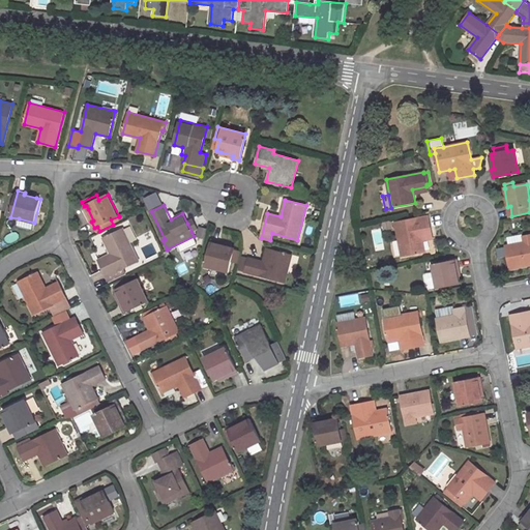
[(84,211),(89,223),(91,222),(93,221),(88,209),(84,211)]
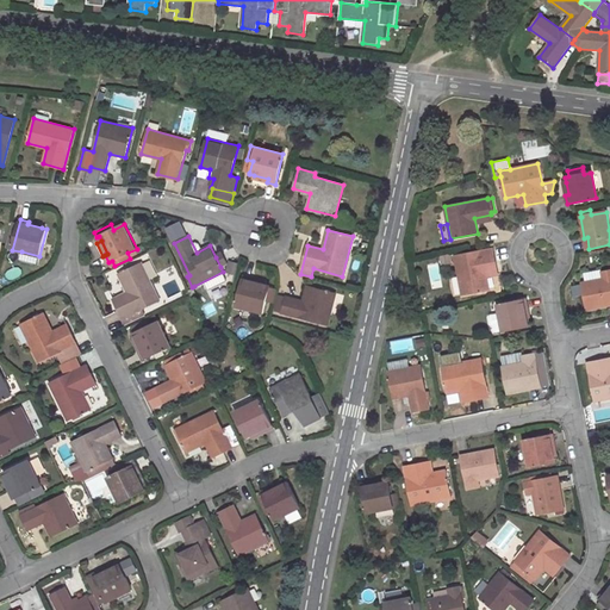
[(459,277),(462,296),(490,290),(486,278),(485,272),(497,269),(493,249),(455,256),(459,277)]
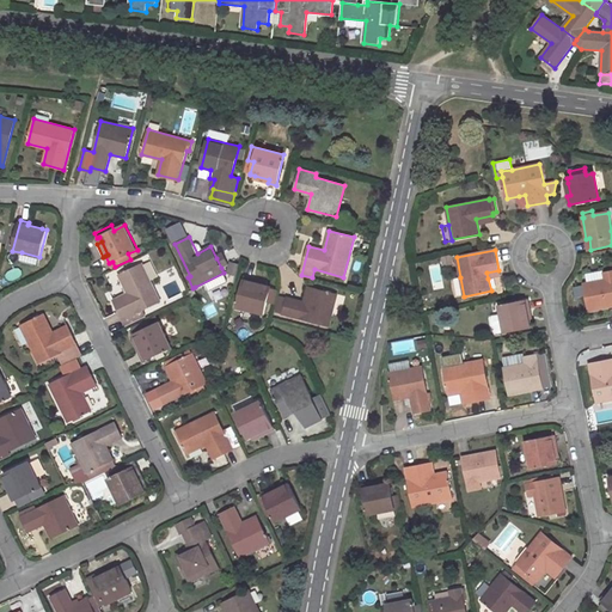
[(40,257),(22,252),(19,261),(37,265),(40,257)]
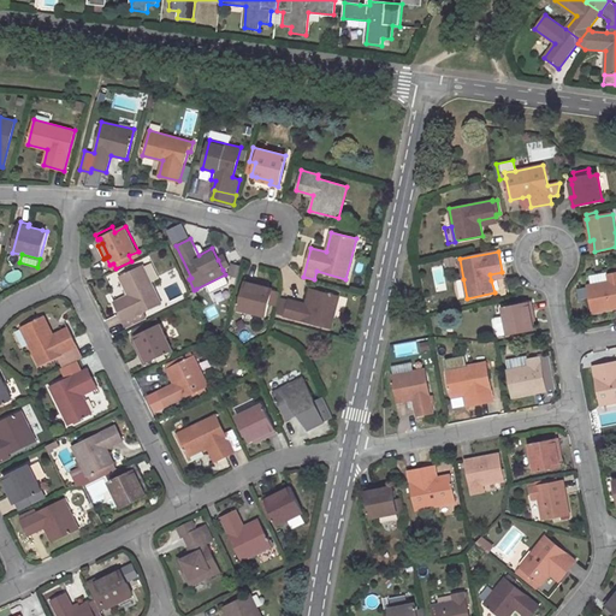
[(218,260),(223,270),(230,267),(224,256),(218,260)]
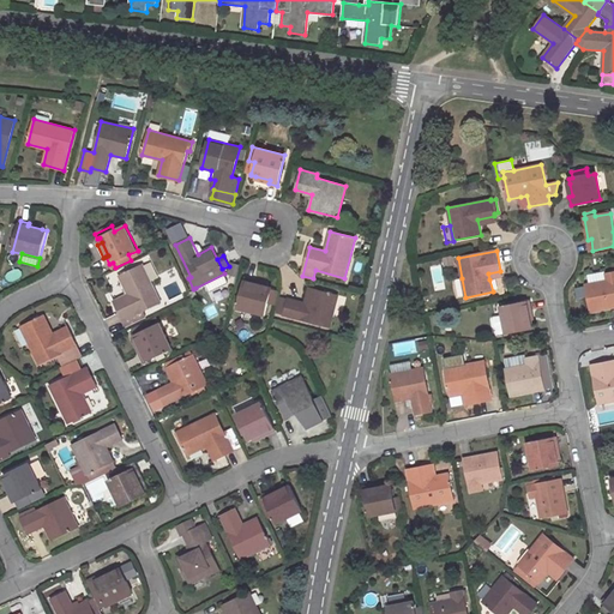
[(144,266),(151,282),(160,278),(152,263),(144,266)]
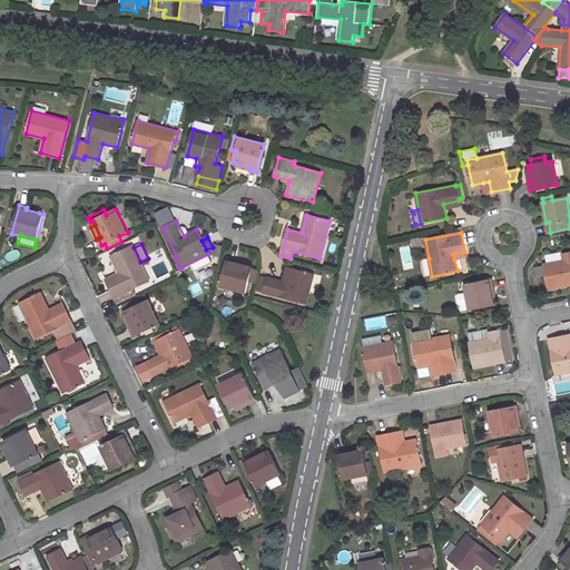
[(150,281),(140,262),(134,247),(133,246),(111,256),(120,273),(107,279),(115,297),(118,296),(120,301),(136,294),(134,288),(150,281)]
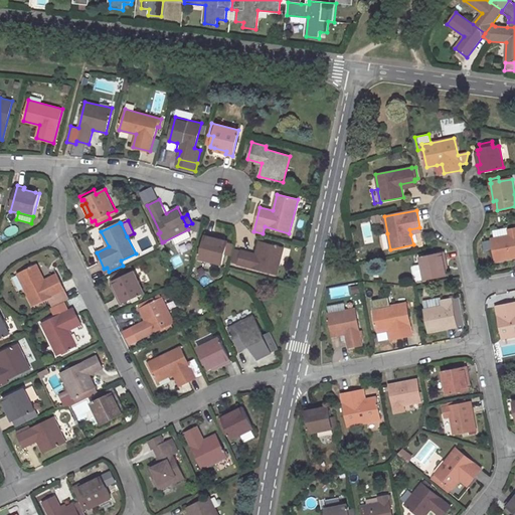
[(509,236),(499,238),(491,239),(496,263),(513,259),(513,256),(514,255),(514,229),(508,230),(509,236)]
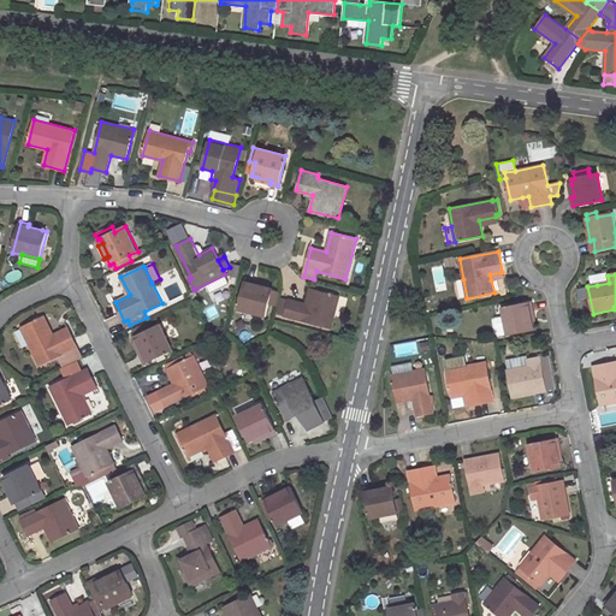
[(238,309),(266,317),(270,303),(276,306),(279,292),(273,290),(273,289),(268,288),(254,284),(255,280),(247,278),(238,309)]
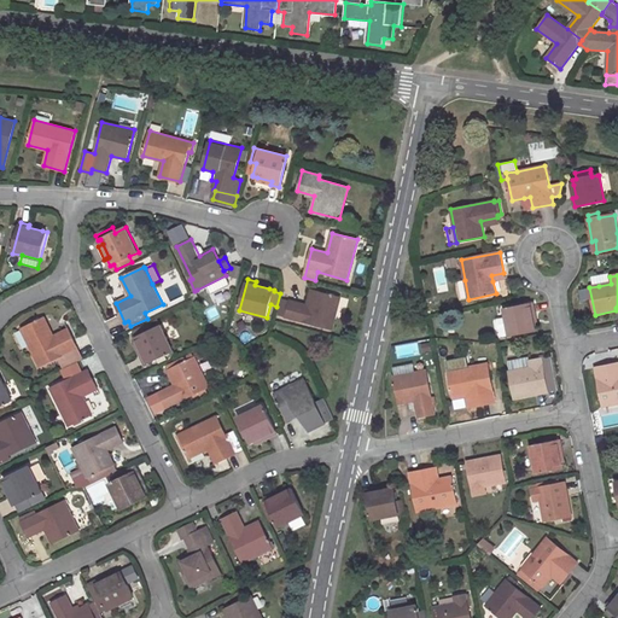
[(454,285),(455,292),(456,292),(459,301),(468,299),(465,280),(455,283),(454,285)]
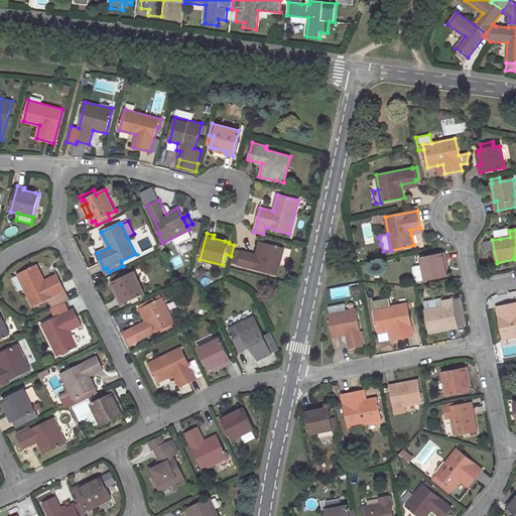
[(415,236),(415,246),(424,245),(423,235),(415,236)]
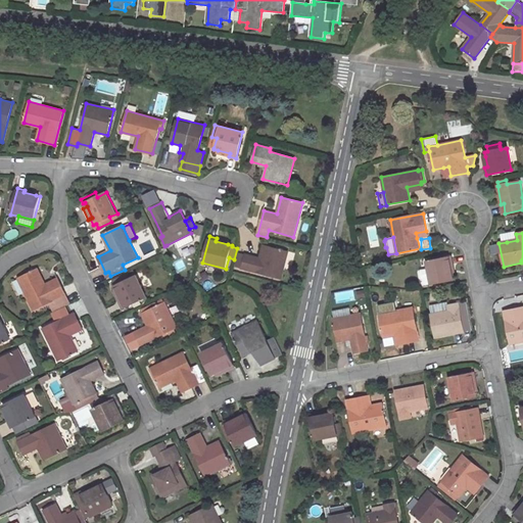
[(236,267),(282,279),(288,251),(264,245),(260,258),(240,253),(236,267)]
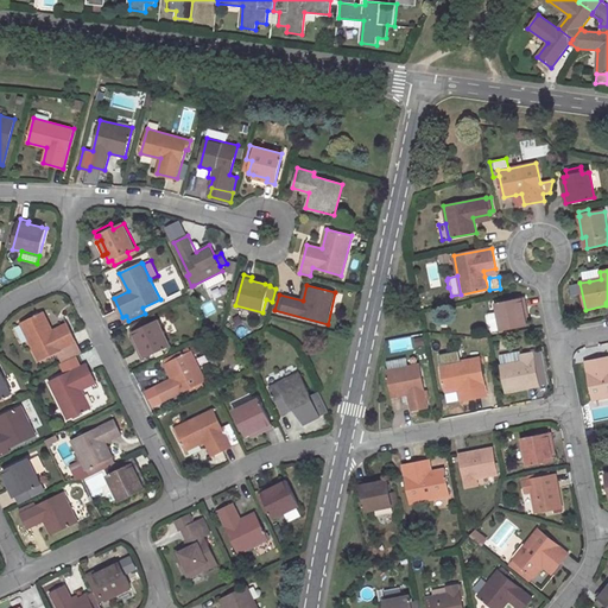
[(501,330),(527,325),(526,321),(524,309),(526,308),(525,299),(496,304),(501,330)]
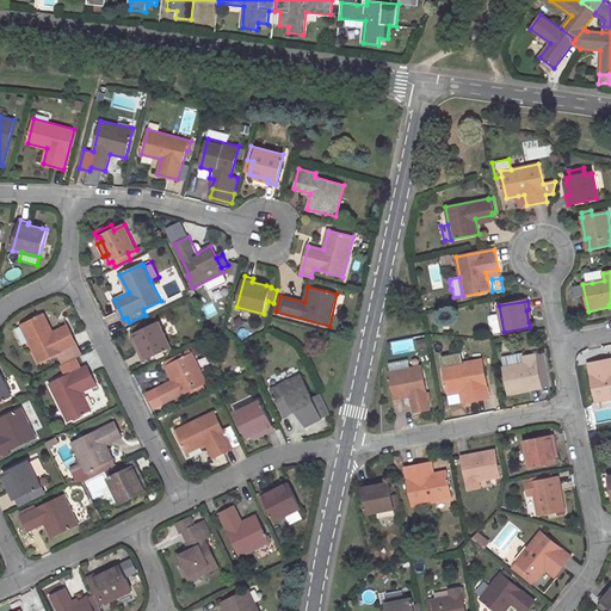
[(22,325),(39,362),(56,355),(61,365),(79,357),(74,346),(76,345),(67,325),(54,332),(45,314),(22,325)]
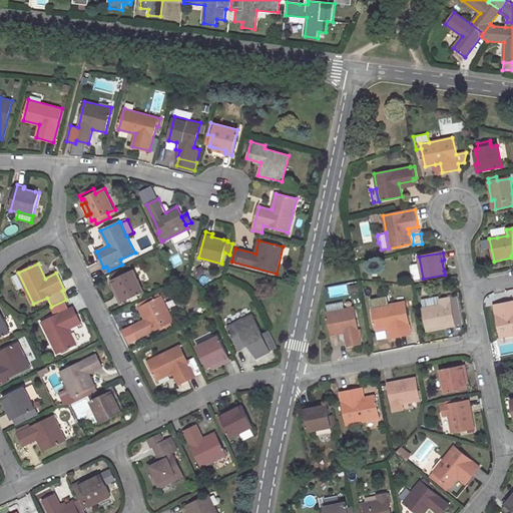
[(144,292),(134,271),(133,271),(131,266),(111,276),(113,280),(112,280),(114,284),(120,295),(117,296),(120,303),(144,292)]
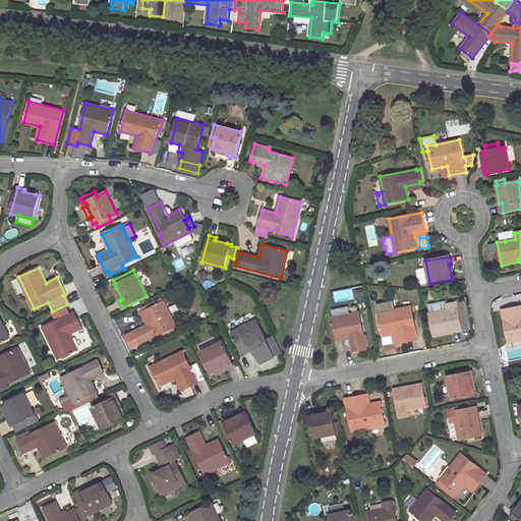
[(122,299),(116,288),(114,290),(119,300),(122,299)]
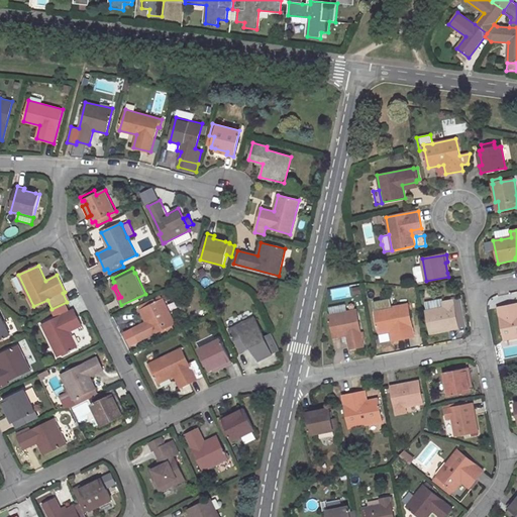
[(139,341),(167,328),(169,333),(175,330),(172,325),(176,323),(164,299),(163,299),(161,297),(140,307),(141,310),(140,310),(146,323),(133,329),(139,341)]
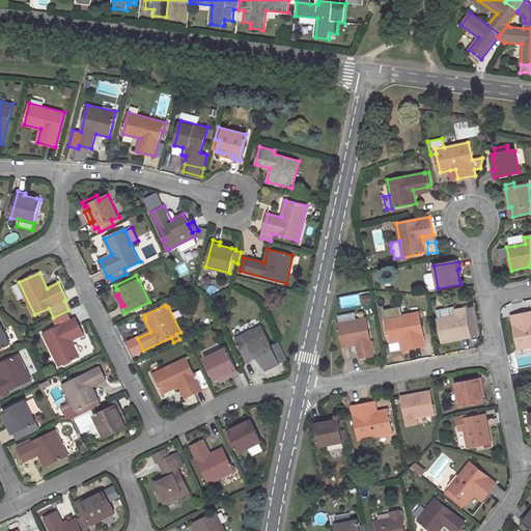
[(455,315),(438,319),(442,343),(459,339),(459,337),(470,335),(469,329),(476,328),(473,307),(454,311),(455,315)]
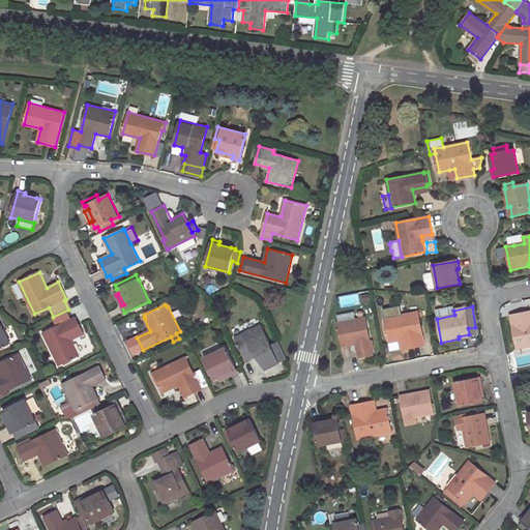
[(401,307),(384,311),(385,318),(402,315),(401,307)]
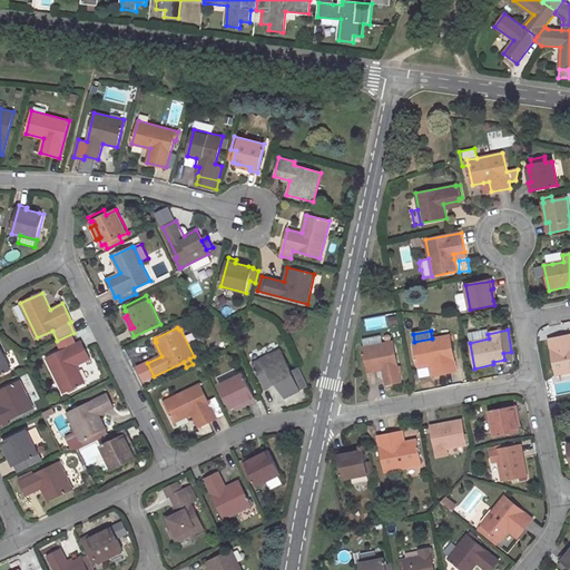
[(457,371),(450,335),(432,338),(414,342),(419,367),(430,365),(435,364),(438,375),(457,371)]
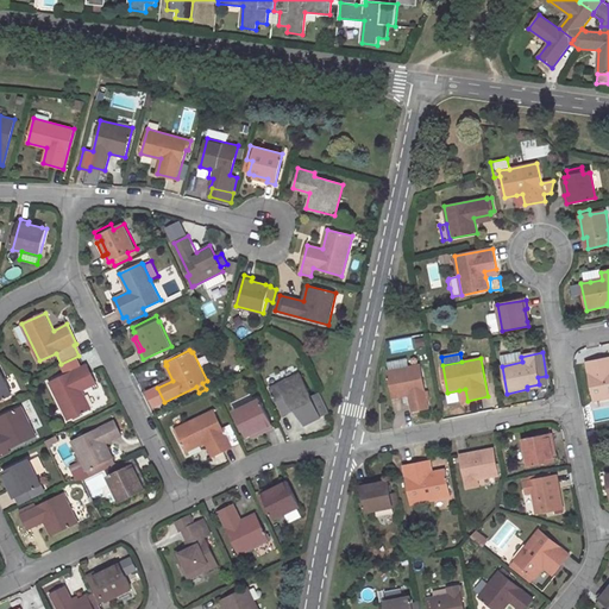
[(50,383),(68,420),(92,408),(82,390),(96,384),(87,365),(81,368),(77,359),(63,366),(67,375),(50,383)]
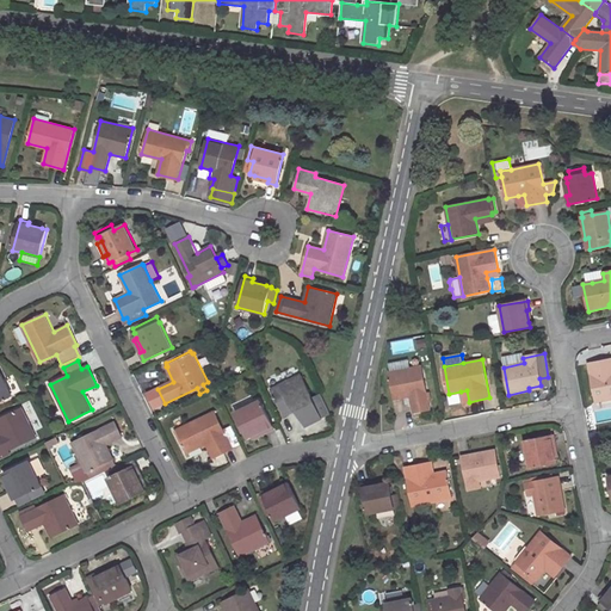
[(390,374),(409,369),(408,360),(389,364),(390,374)]
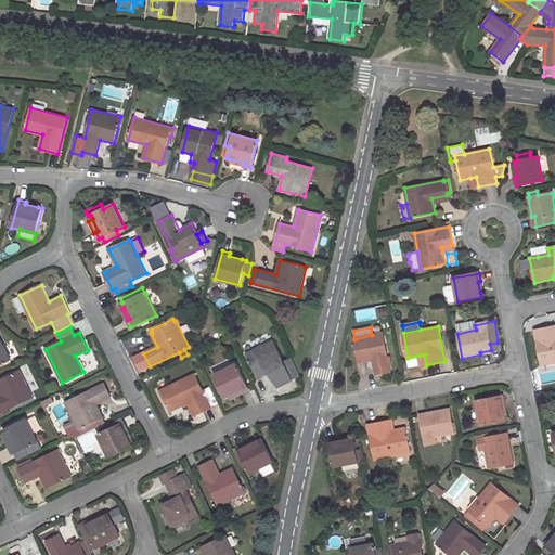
[(542,365),(554,362),(554,336),(553,327),(534,331),(542,365)]
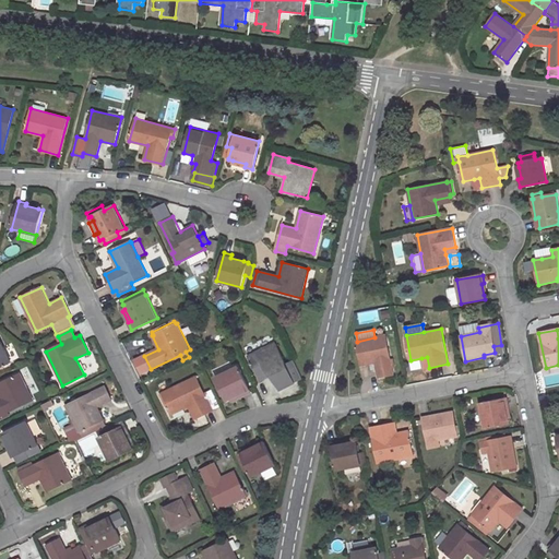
[(375,337),(357,342),(356,342),(361,366),(375,364),(378,378),(393,376),(385,336),(375,337)]
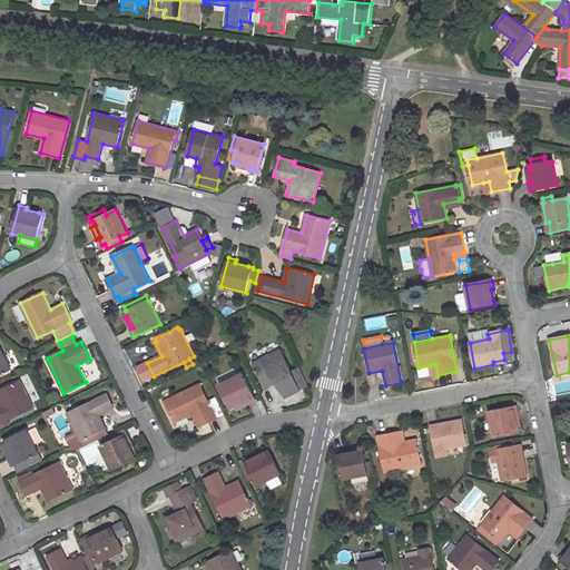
[(0,374),(11,370),(0,346),(0,374)]
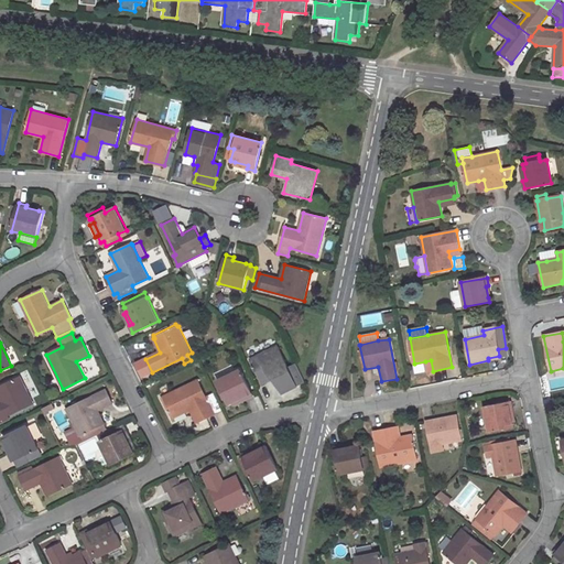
[(263,384),(275,378),(283,392),(297,386),(278,346),(251,359),(263,384)]
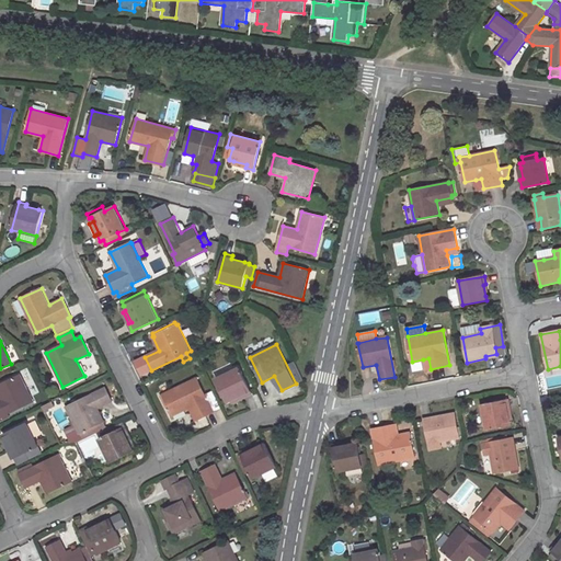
[(505,355),(503,346),(495,347),(496,354),(497,356),(505,355)]
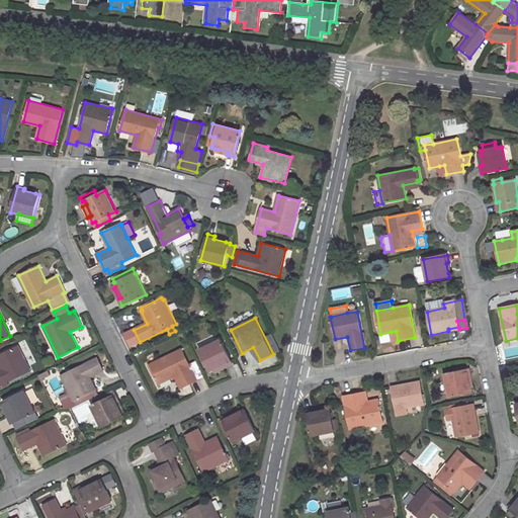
[(199,350),(210,371),(213,369),(225,364),(226,366),(233,363),(221,340),(199,350)]
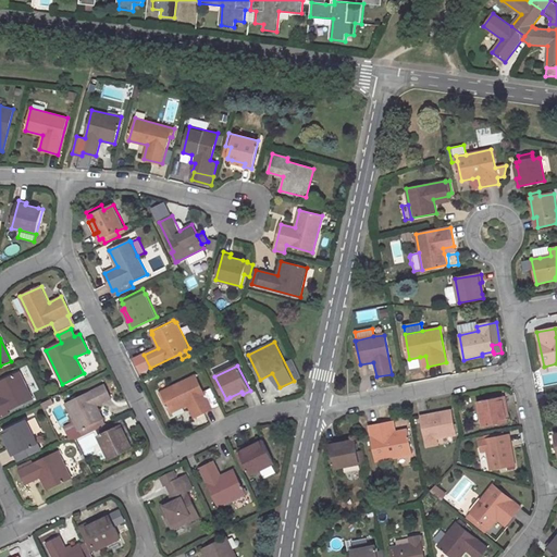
[(9,411),(33,399),(20,372),(0,382),(0,393),(2,397),(0,397),(0,419),(10,415),(9,411)]
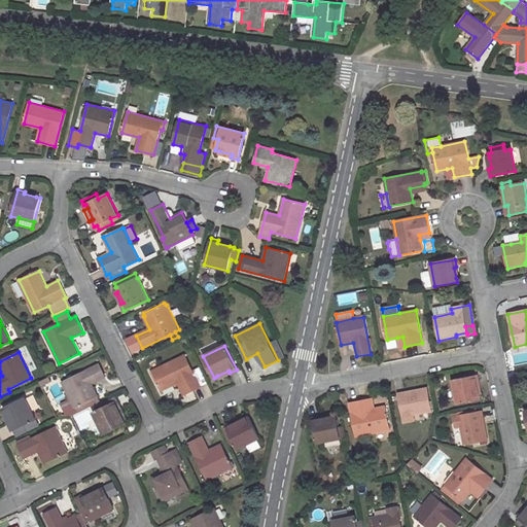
[(184,355),(152,371),(163,390),(178,383),(184,395),(201,387),(200,384),(206,381),(200,367),(192,372),(184,355)]
